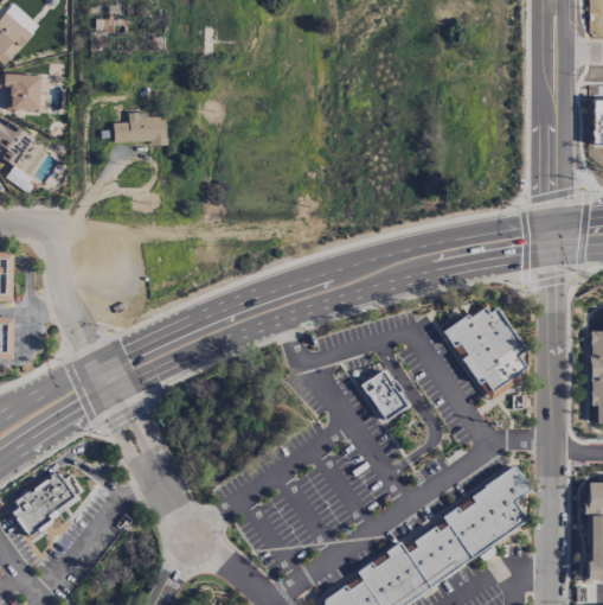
[(32,30),(4,10),(0,14),(0,58),(7,64),(32,30)]
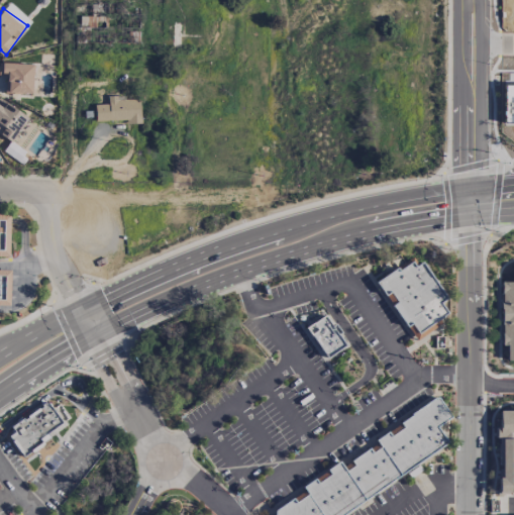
[(7,91),(34,92),(35,63),(1,62),(0,74),(8,74),(7,91)]
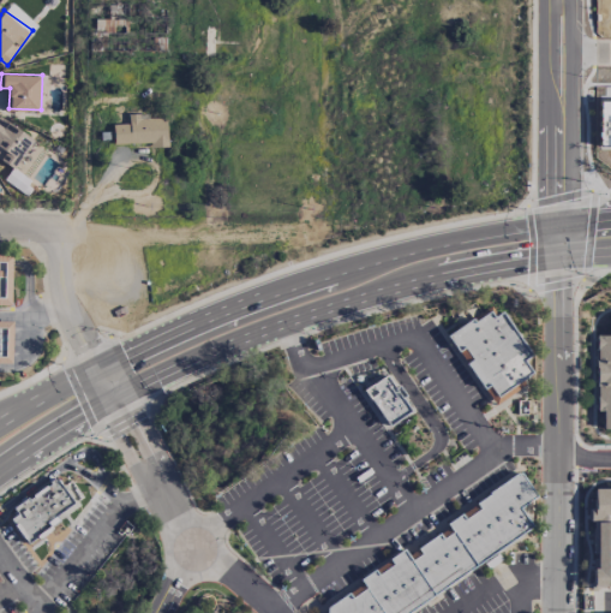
[(117,144),(171,142),(169,113),(131,115),(131,121),(115,123),(117,144)]
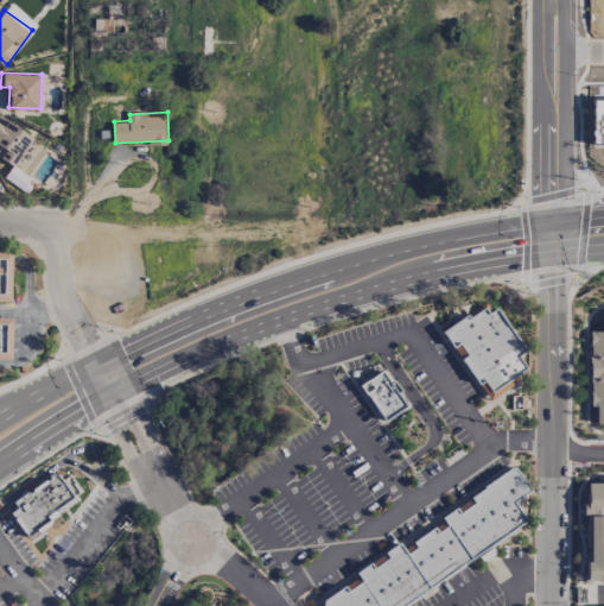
[(0,153),(18,164),(36,134),(0,114),(0,153)]
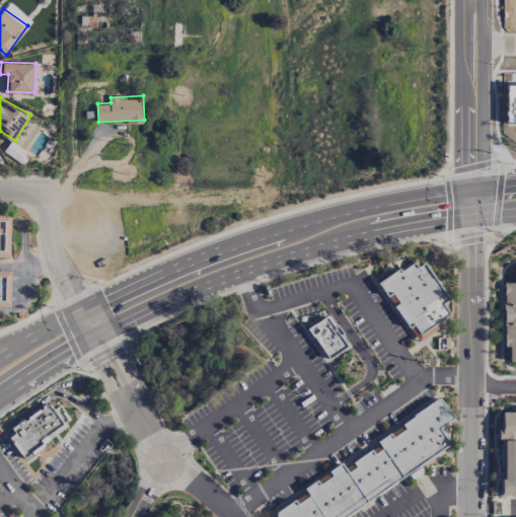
[(0,254),(11,255),(12,222),(12,218),(12,213),(0,212),(0,254)]
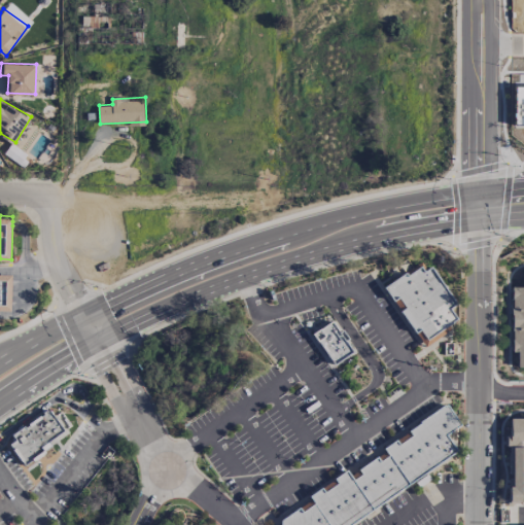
[(386,286),(424,264),(428,269),(434,267),(459,303),(452,307),(460,319),(425,343),(386,286)]
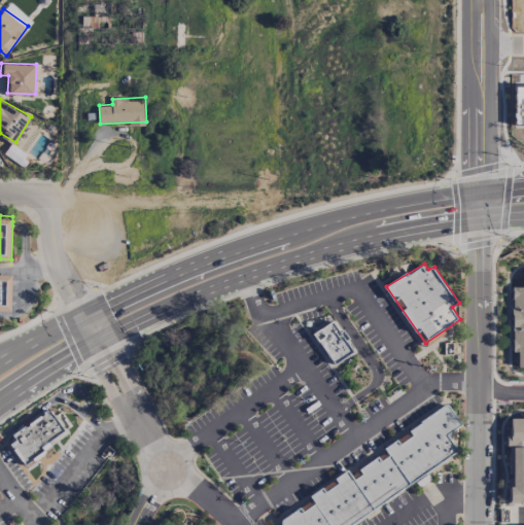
[(0,272),(12,273),(11,309),(0,308),(0,272)]
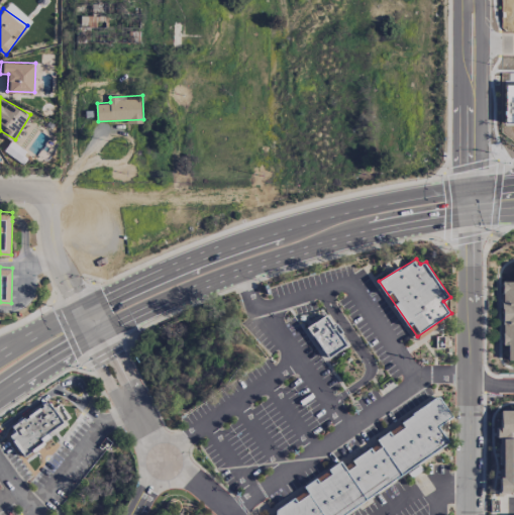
[(513,280),(504,280),(504,343),(509,343),(509,361),(513,361),(513,280)]
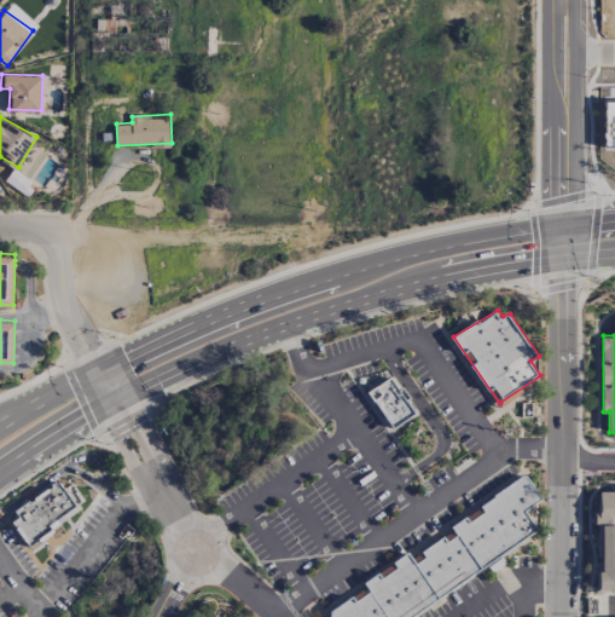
[(369,393),(392,376),(419,413),(394,432),(369,393)]
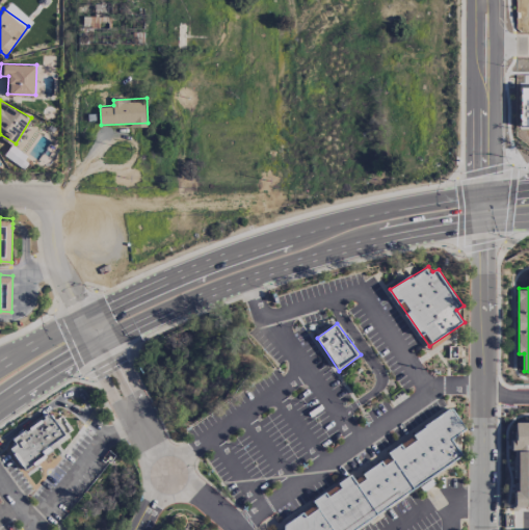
[(454,407),(469,426),(455,436),(465,452),(356,529),(286,529),(286,526),(454,407)]
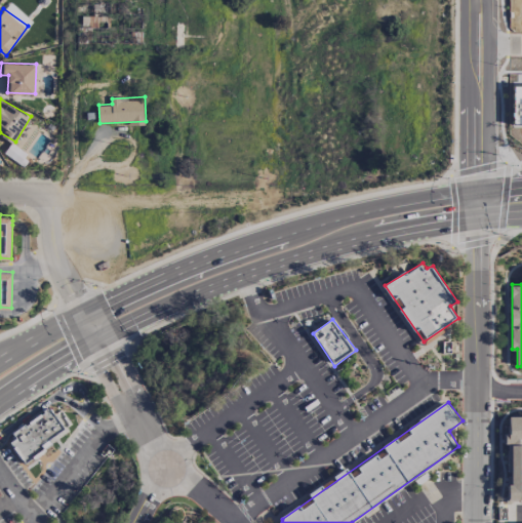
[(13,431),(26,421),(28,424),(44,411),(43,410),(48,406),(49,408),(51,406),(55,412),(67,428),(51,439),(43,445),(47,449),(45,450),(40,454),(35,457),(34,456),(27,463),(10,441),(16,436),(13,431)]
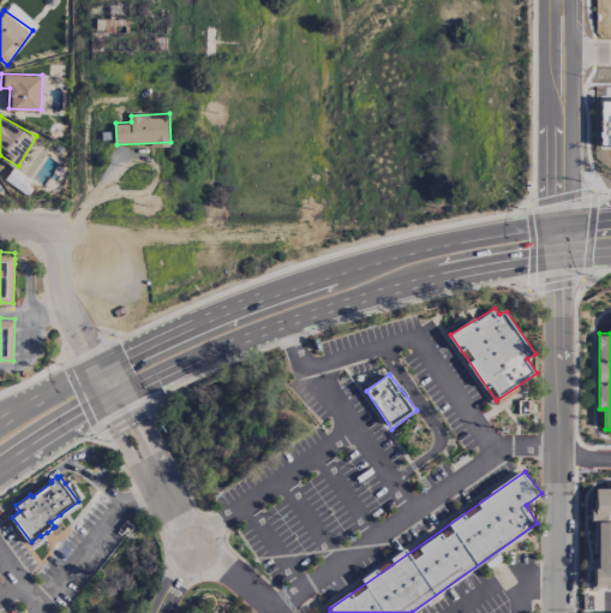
[(595,588),(610,587),(610,487),(597,487),(595,588)]
